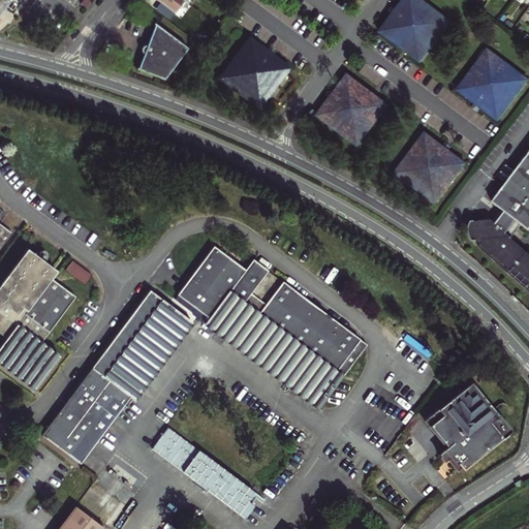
[(0,0),(0,14),(10,2),(7,0),(0,0)]
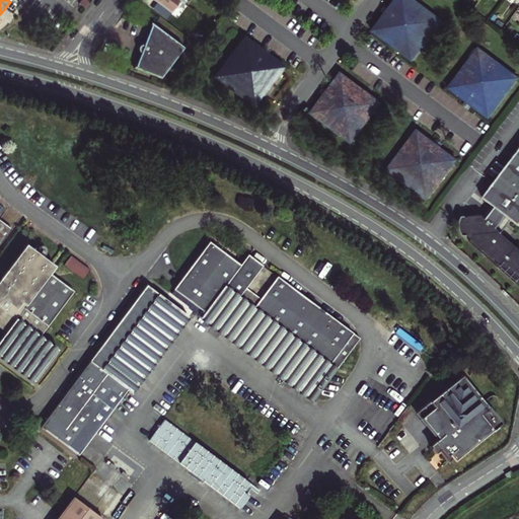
[(148,0),(146,4),(157,13),(162,7),(153,0),(148,0)]
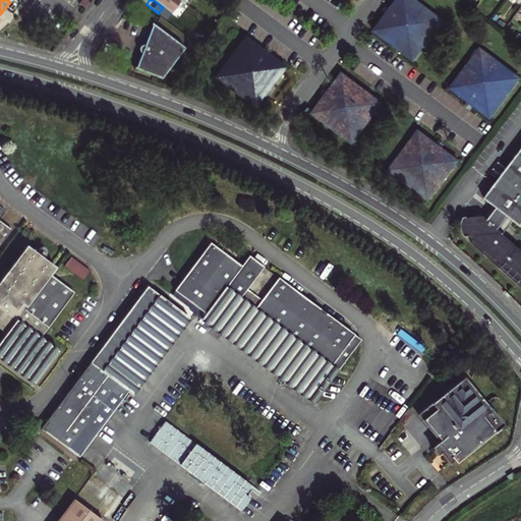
[(186,4),(180,0),(154,0),(163,7),(172,13),(176,8),(184,7),(186,4)]
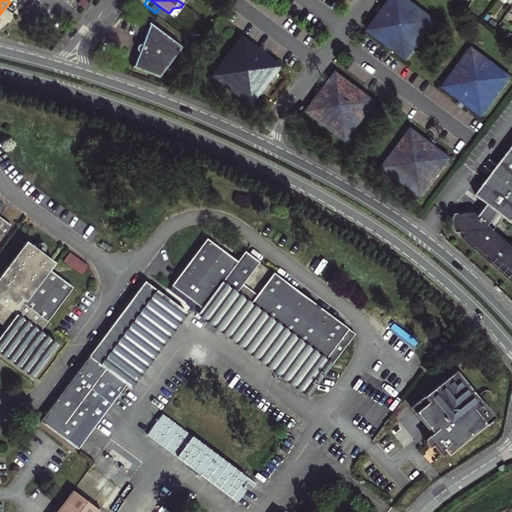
[(438,22),(409,0),(393,0),(369,32),(408,61),(438,22)]
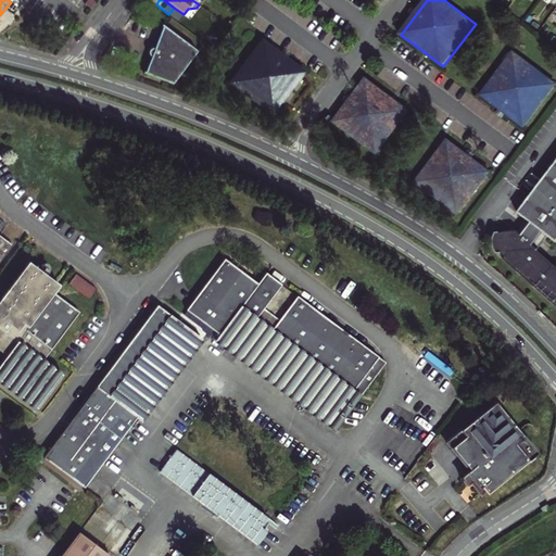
[(197,52),(164,27),(155,50),(154,50),(152,50),(151,51),(150,53),(149,54),(150,57),(151,59),(152,59),(147,74),(174,84),(197,52)]
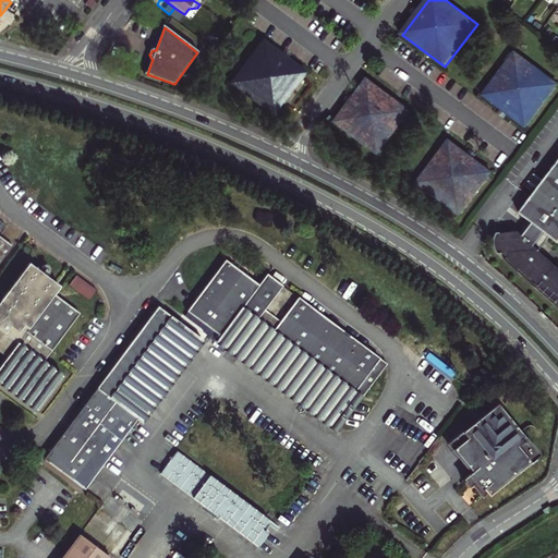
[(305,73),(263,40),(230,82),(273,114),(305,73)]
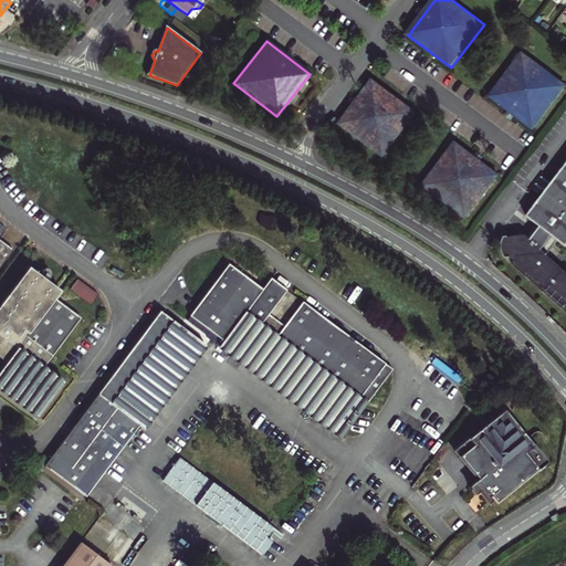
[(565,86),(523,53),(490,96),(534,129),(565,86)]
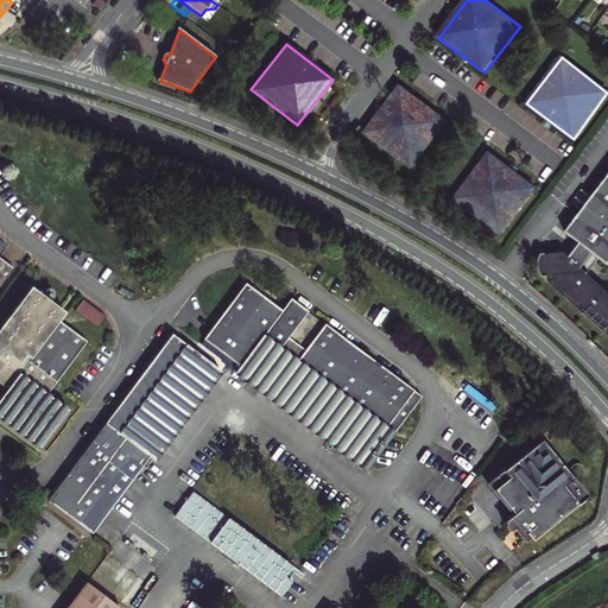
[(448,121),(401,87),(366,133),(412,168),(448,121)]
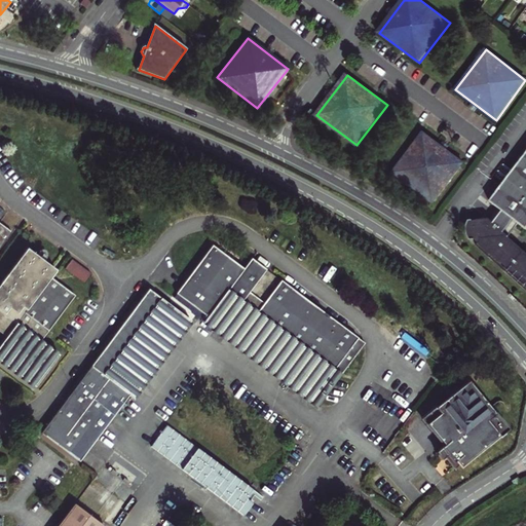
[(464,162),(423,132),(392,173),(434,203),(464,162)]
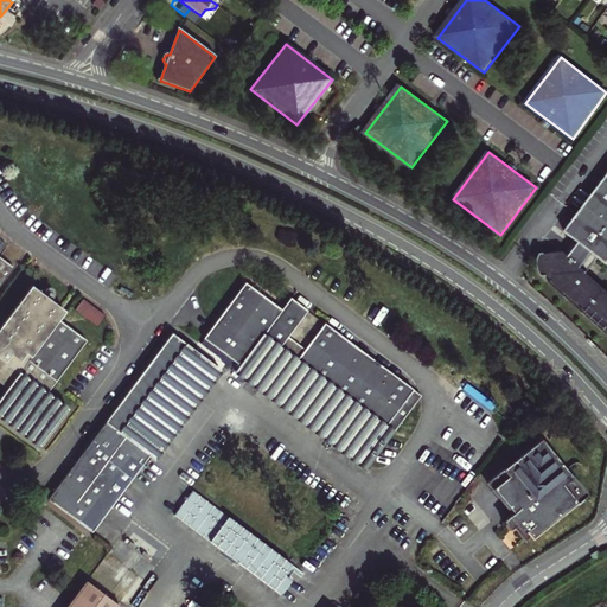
[(538,264),(538,270),(541,276),(543,279),(548,279),(551,282),(550,285),(606,337),(606,293),(588,276),(587,273),(598,260),(606,266),(606,264),(606,177),(604,183),(605,184),(596,196),(594,195),(564,234),(574,241),(563,254),(541,256),(538,262),(538,264)]
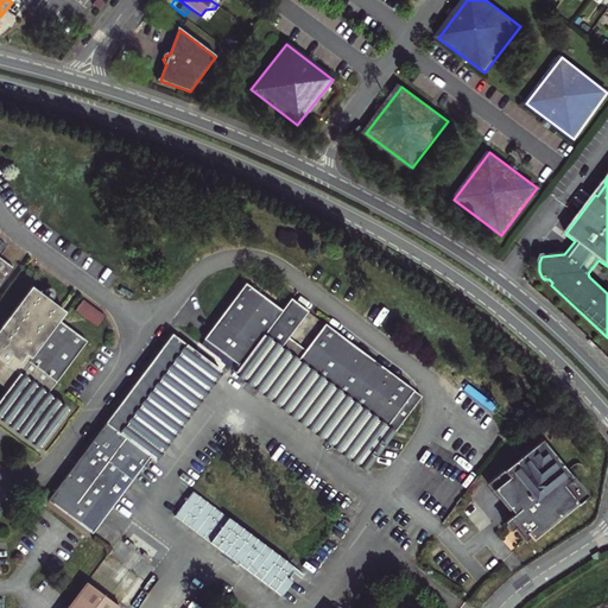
[(0,285),(13,268),(0,258),(0,285)]
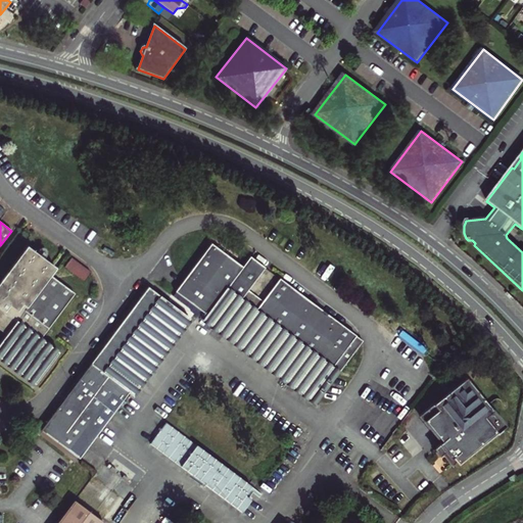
[(363,341),(249,257),(242,268),(211,244),(175,292),(206,316),(203,321),(316,406),(363,341)]
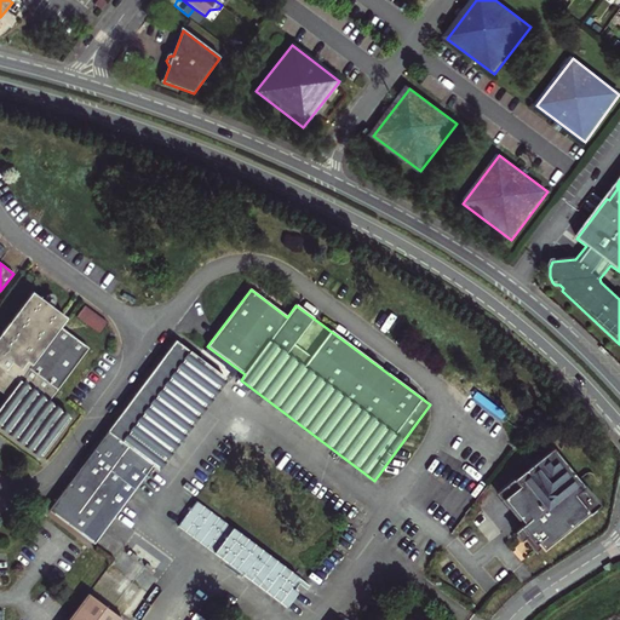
[(87,348),(58,327),(64,319),(35,297),(0,344),(0,391),(7,397),(0,406),(0,425),(41,457),(69,419),(47,402),(87,348)]
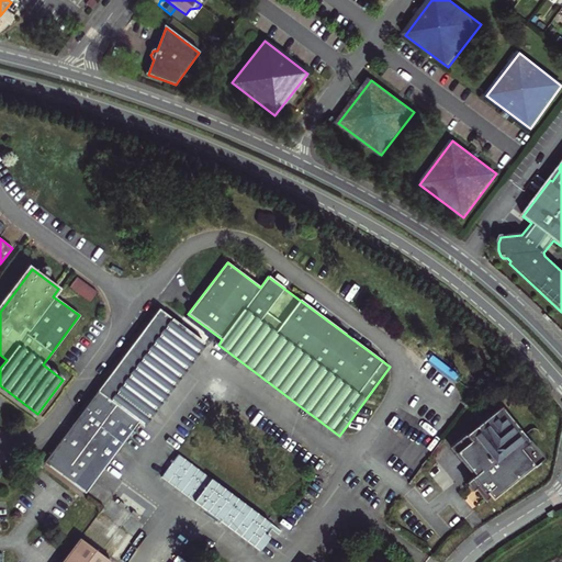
[(89,302),(97,293),(77,277),(69,287),(89,302)]
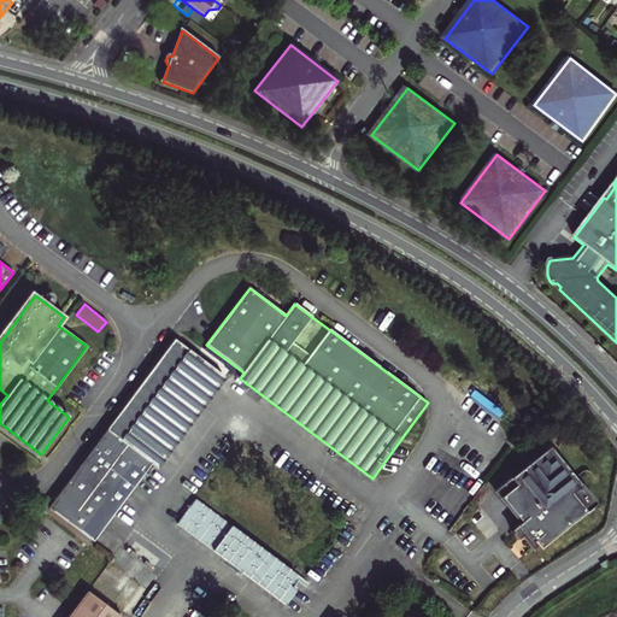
[(175,339),(48,509),(94,542),(152,464),(156,468),(224,376),(175,339)]
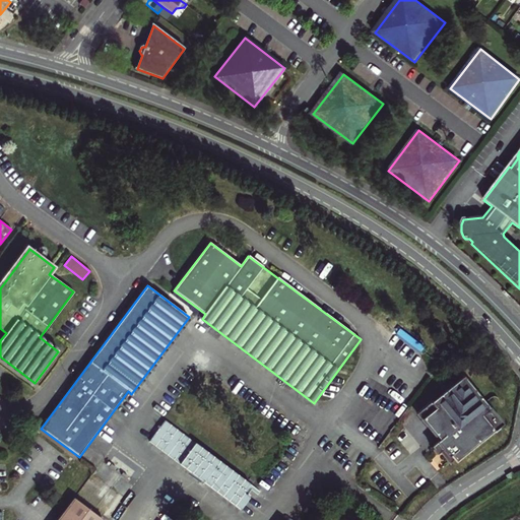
[(437,442),(431,448),(437,455),(440,452),(449,464),(501,421),(463,376),(415,414),(437,442)]
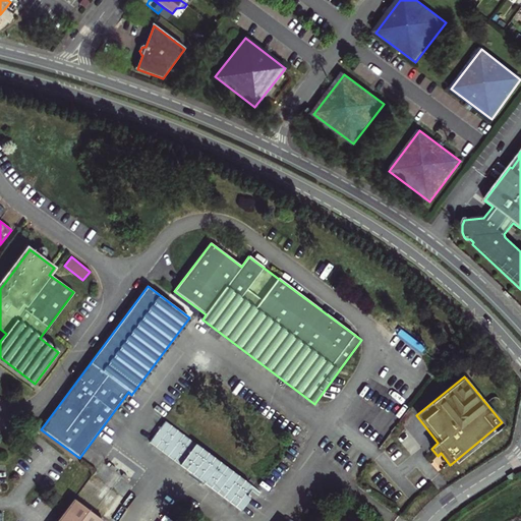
[(251,483),(164,419),(149,441),(236,505),(251,483)]
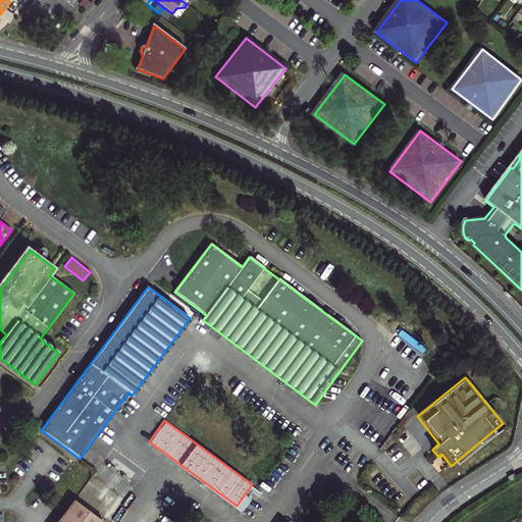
[(117,499),(95,481),(87,492),(93,497),(92,499),(108,511),(117,499)]
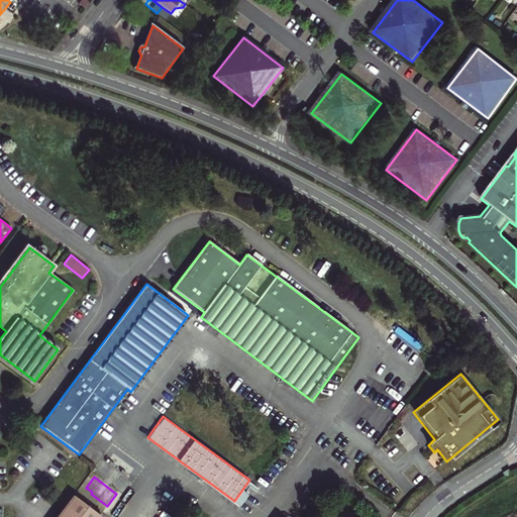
[(57,516),(100,516),(73,496),(57,516)]
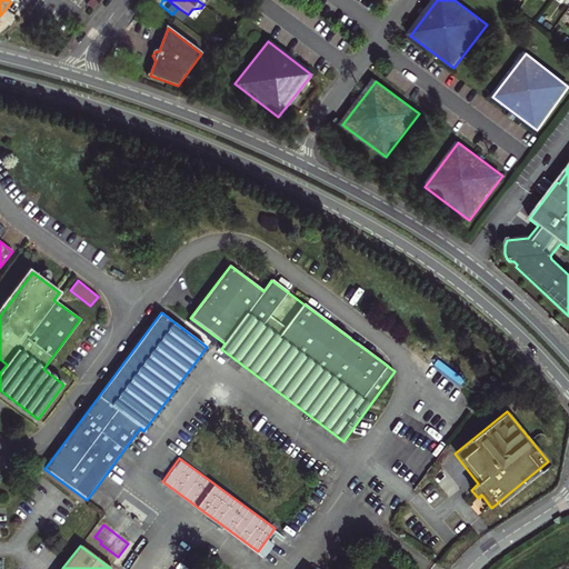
All buildings are outlined.
